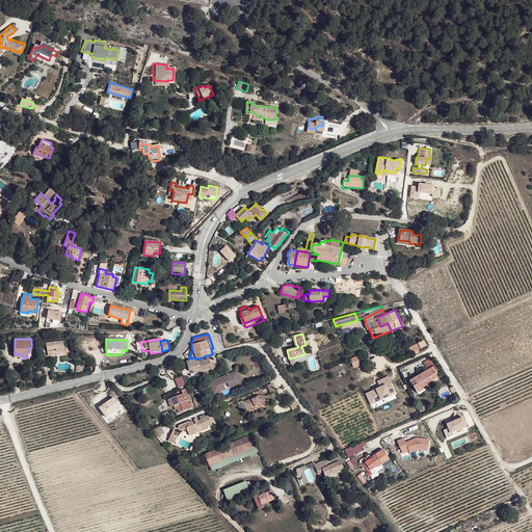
[(419,349),(427,346),(424,340),(409,347),(413,355),(420,352),(419,349)]
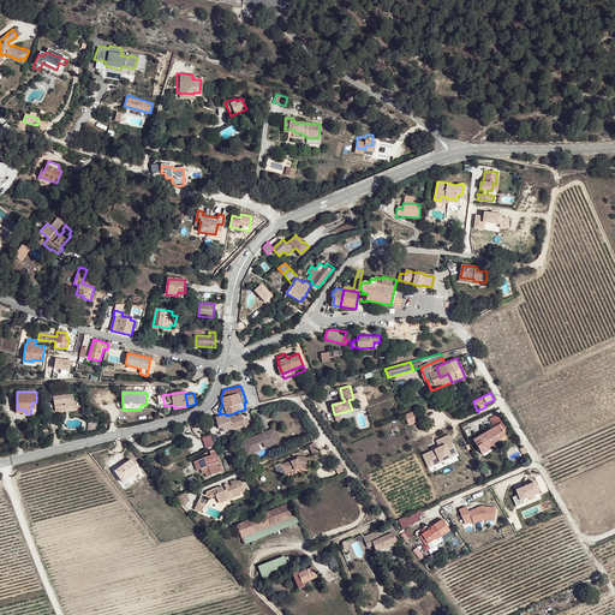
[(53,398),(55,412),(66,410),(66,406),(67,406),(67,407),(75,406),(72,394),(53,398)]
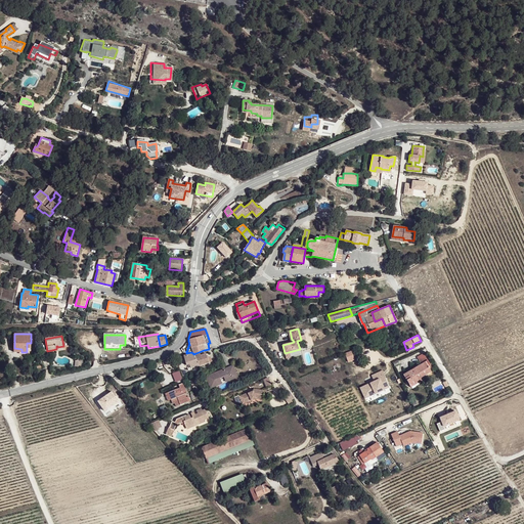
[(348,362),(355,360),(351,351),(344,354),(348,362)]
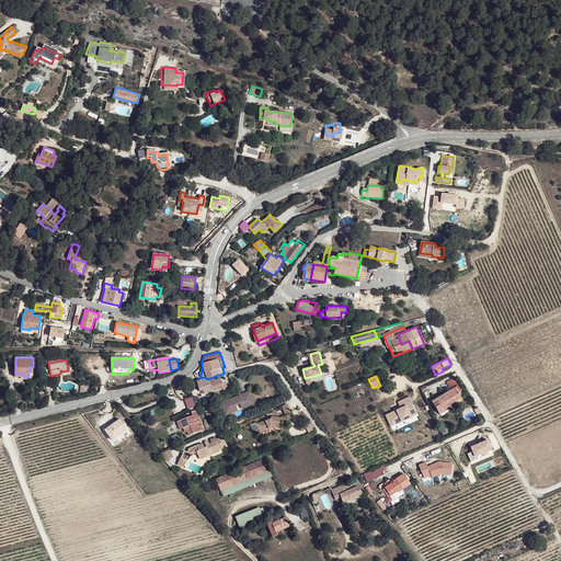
[(207,378),(206,378),(197,380),(199,391),(203,390),(204,395),(213,392),(209,384),(207,379),(207,378)]
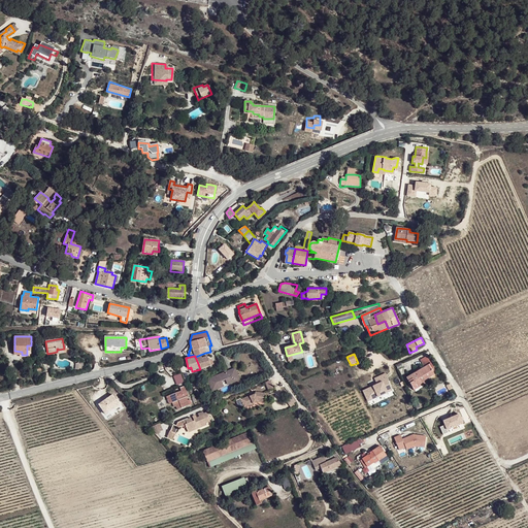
[(200,369),(206,367),(213,364),(211,360),(208,360),(207,357),(202,358),(202,360),(197,361),(200,369)]
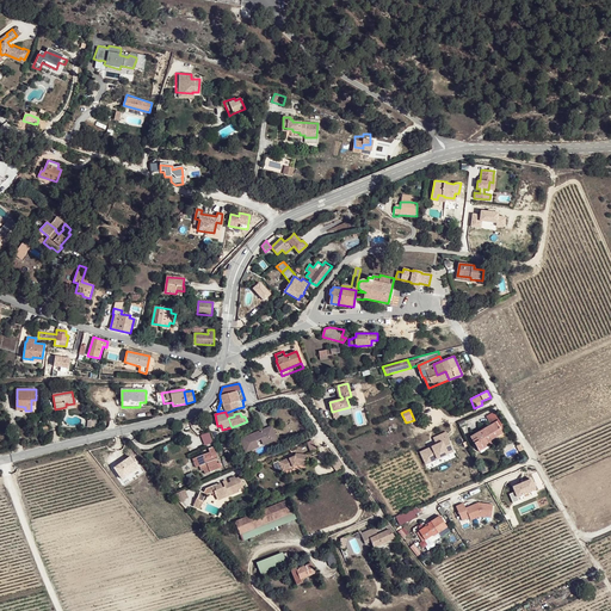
[(489,421),(492,425),(497,423),(499,427),(500,426),(501,427),(503,426),(497,417),(489,421)]
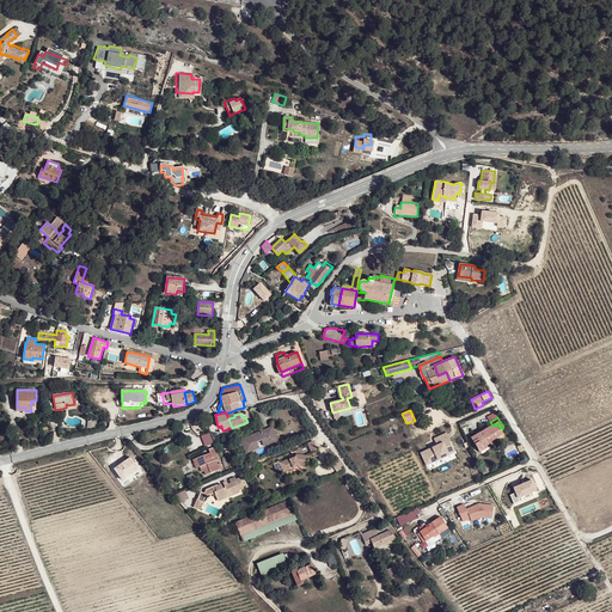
[(96,428),(97,420),(89,418),(87,427),(96,428)]
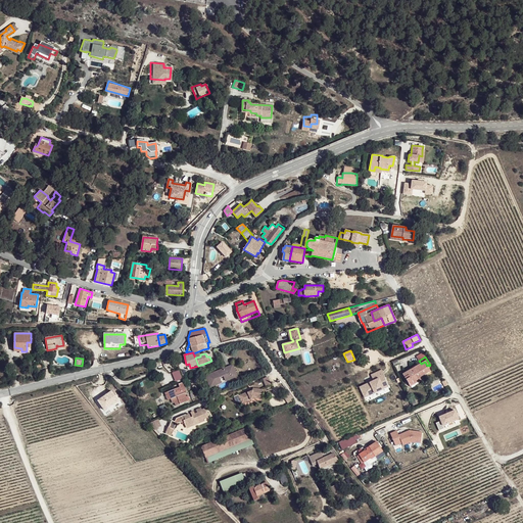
[(422,373),(429,369),(428,367),(429,367),(428,365),(427,366),(425,362),(403,374),(409,384),(410,385),(411,385),(412,385),(413,384),(413,383),(420,378),(419,377),(423,375),(422,373)]
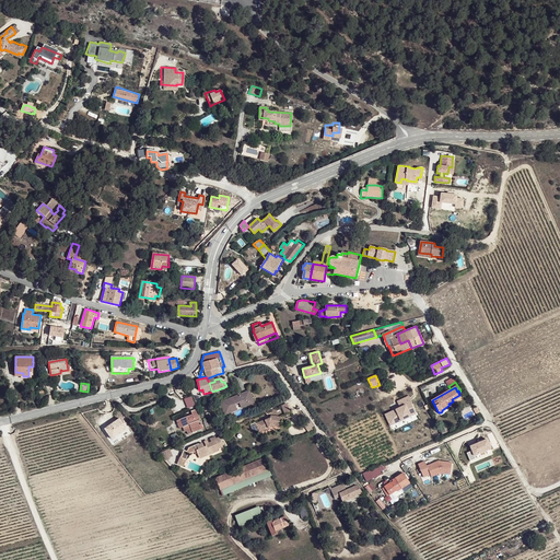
[(249,391),(236,396),(237,398),(233,399),(233,397),(221,403),(225,413),(237,409),(235,404),(238,401),(241,407),(254,403),(249,391)]
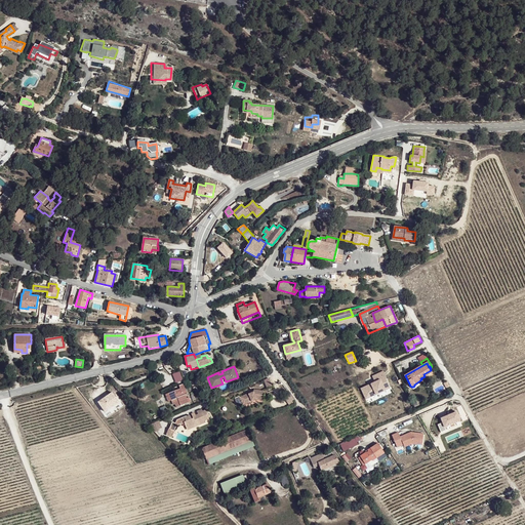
[(179,371),(172,374),(176,384),(184,380),(179,371)]
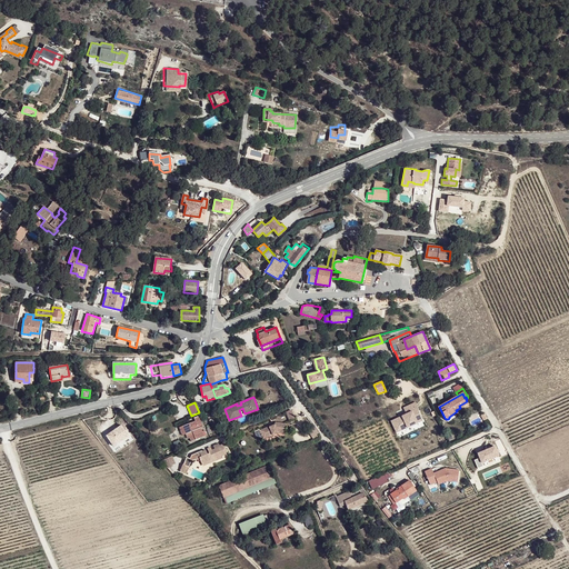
[(405,408),(408,413),(391,421),(397,431),(422,420),(418,409),(419,409),(417,402),(405,408)]
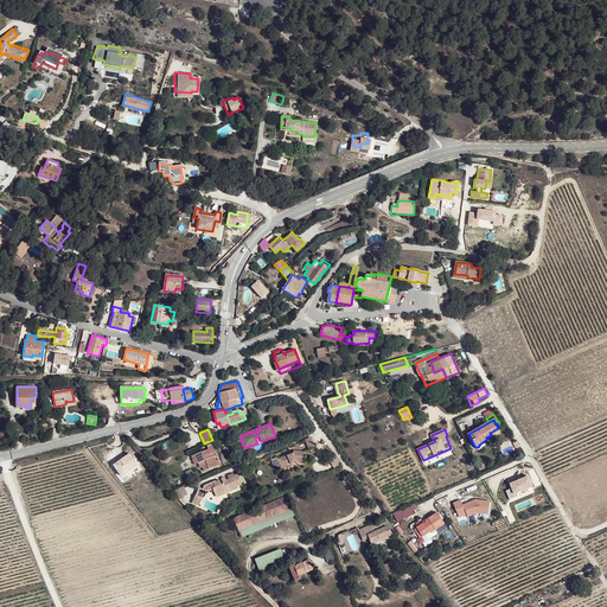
[(310,449),(315,447),(311,436),(305,439),(310,449)]
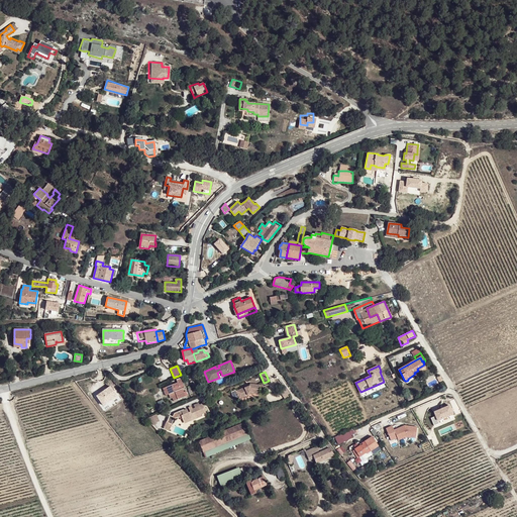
[(168,387),(170,394),(176,392),(177,395),(173,397),(174,401),(185,397),(182,389),(184,388),(180,378),(177,380),(178,383),(179,385),(174,387),(173,384),(168,387)]
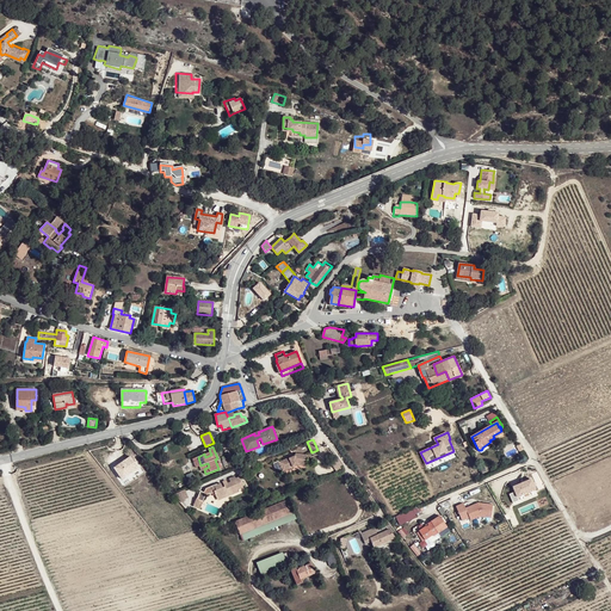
[(279,462),(282,469),(292,464),(294,467),(300,463),(304,464),(307,454),(296,452),(296,455),(290,457),(279,462)]
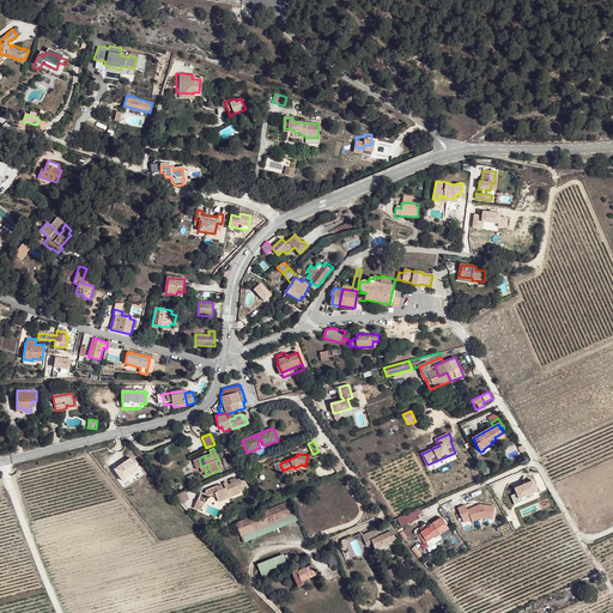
[(131,457),(114,469),(123,483),(140,471),(131,457)]
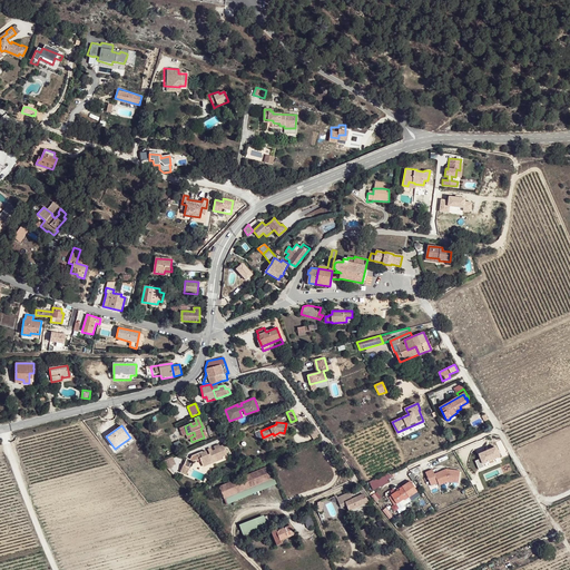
[(219,446),(218,444),(214,446),(215,450),(208,452),(209,454),(207,454),(206,451),(203,452),(202,452),(192,455),(189,460),(187,458),(183,464),(187,468),(192,462),(199,459),(202,463),(207,465),(208,462),(213,461),(213,462),(222,459),(222,457),(226,454),(223,445),(219,446)]
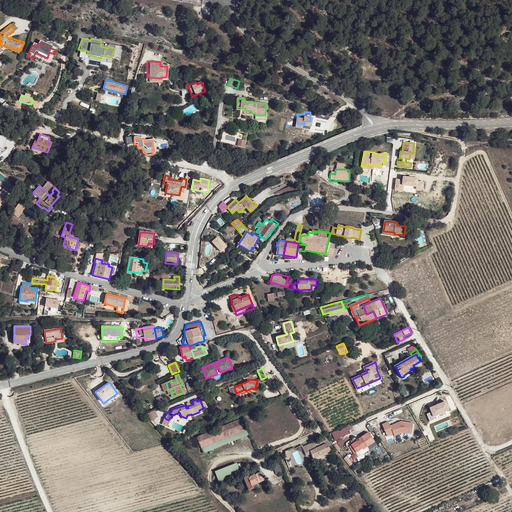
[(430,412),(427,414),(430,421),(435,419),(434,416),(449,410),(445,401),(429,408),(430,412)]
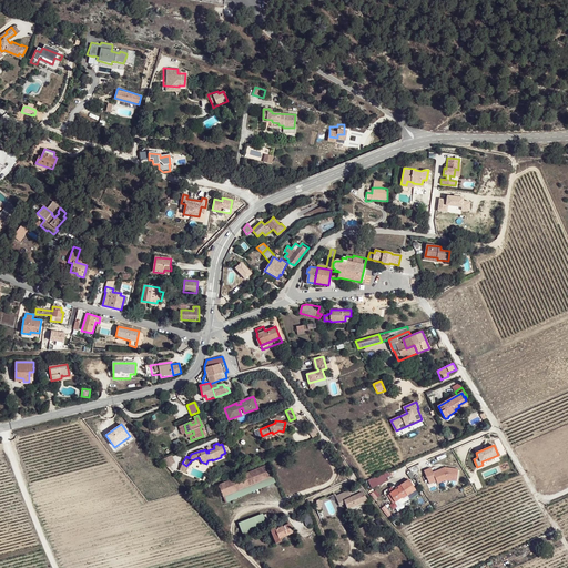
[(173,463),(170,456),(163,458),(166,466),(173,463)]
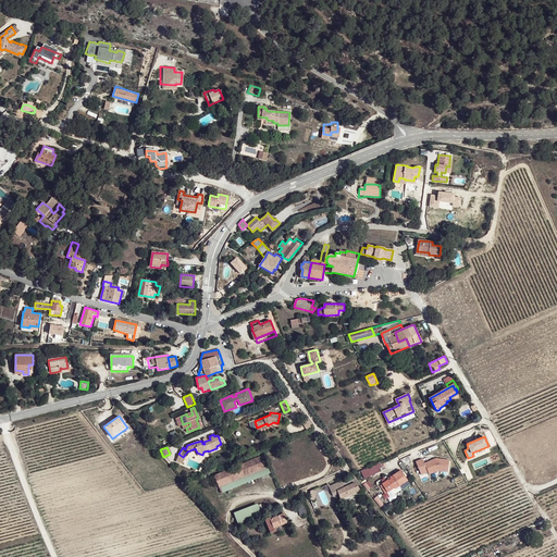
[(230,469),(212,477),(218,486),(275,462),(270,452),(252,459),(254,460),(230,470),(230,469)]
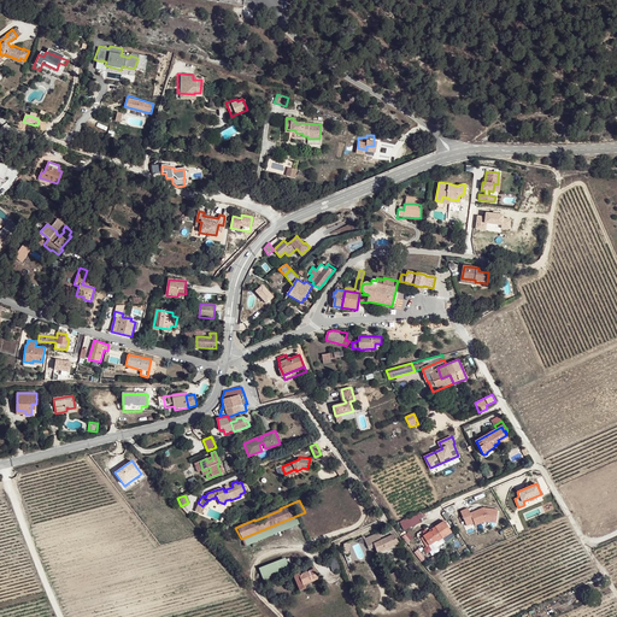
[(197,503),(192,510),(199,513),(203,507),(203,506),(198,503),(197,503)]
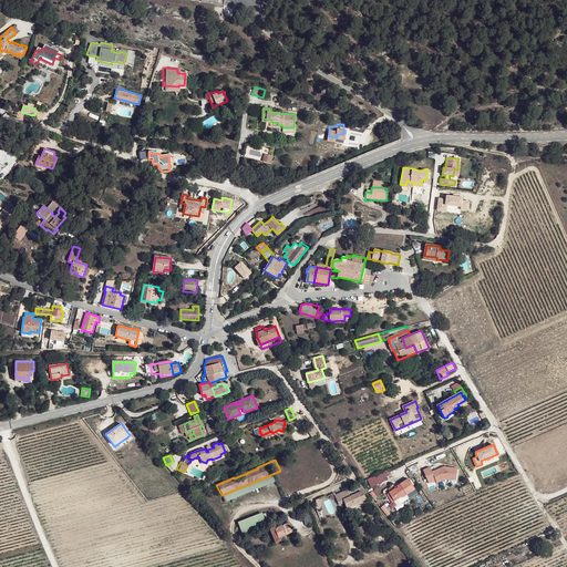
[(431,467),(424,470),(429,483),(436,481),(437,483),(444,480),(456,481),(457,468),(444,467),(442,467),(432,472),(431,467)]
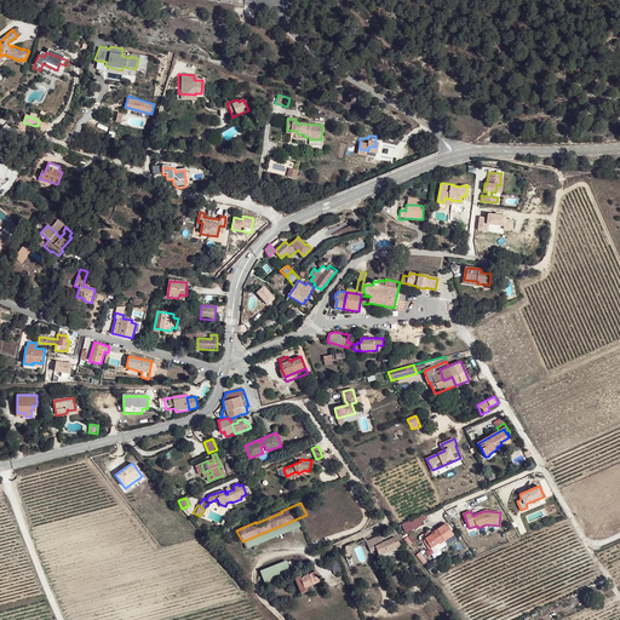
[(447,523),(435,530),(436,533),(432,535),(431,534),(425,538),(430,547),(437,544),(437,545),(454,535),(447,523)]
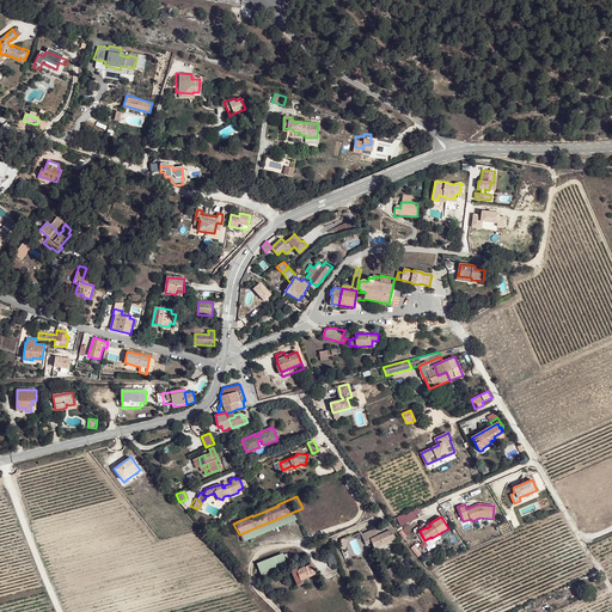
[(373,548),(395,538),(390,531),(386,532),(383,527),(363,534),(365,540),(369,538),(373,548)]
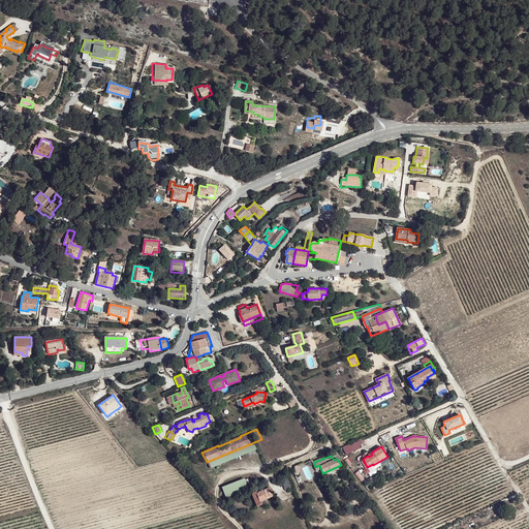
[(222,487),(225,496),(248,490),(246,480),(222,487)]
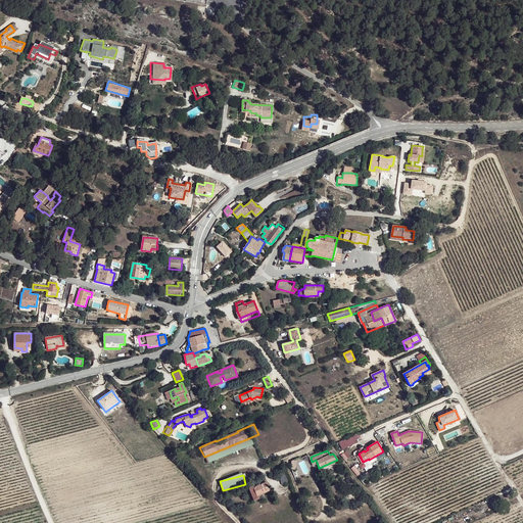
[(257,495),(268,491),(264,482),(249,488),(254,501),(258,498),(257,495)]
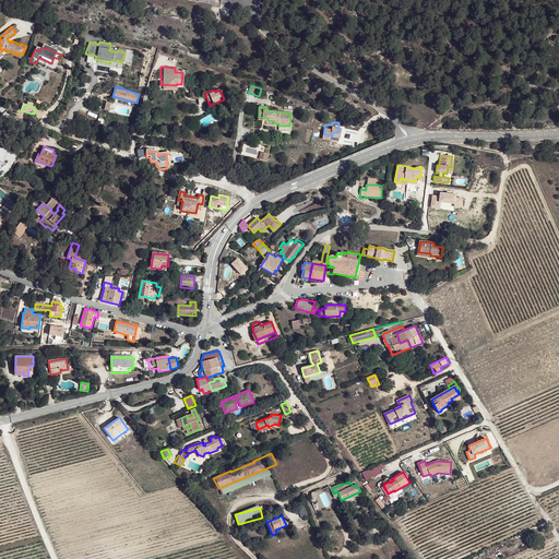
[(359,536),(366,533),(361,521),(356,523),(357,525),(355,526),(356,530),(358,528),(359,531),(357,531),(359,536)]
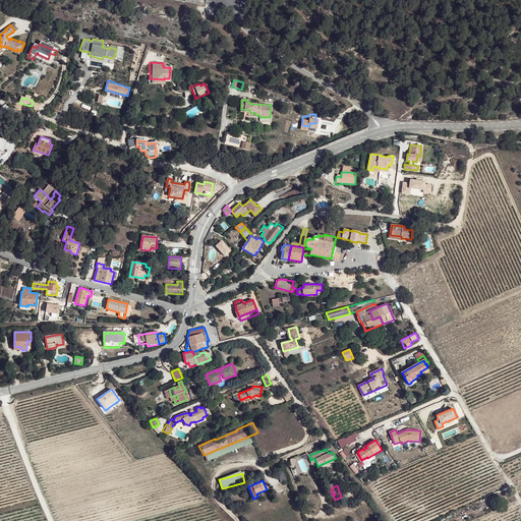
[(362,520),(365,520),(374,516),(365,501),(354,508),(362,520)]
